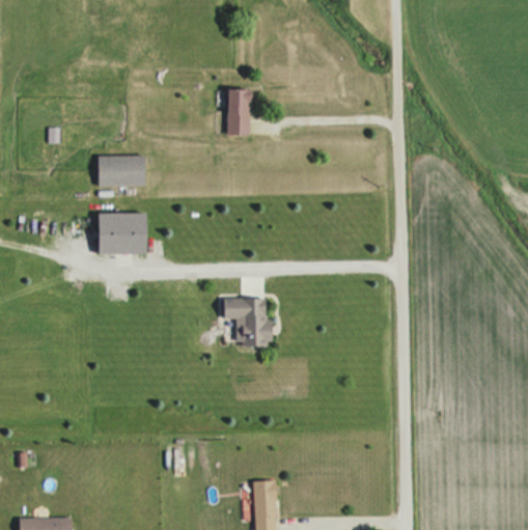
[(251,136),(251,90),(227,90),(227,136),(251,136)]
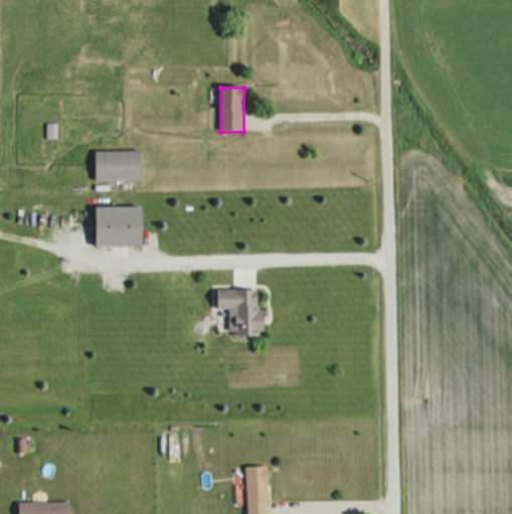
[(95,181),(141,181),(141,151),(95,151),(95,181)]
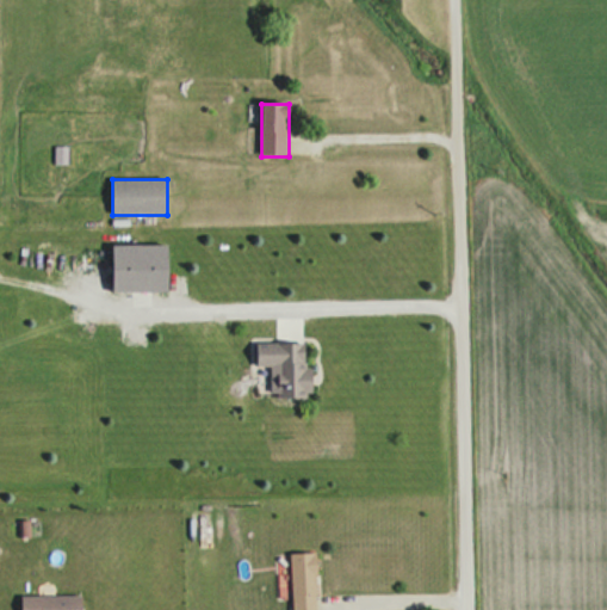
[(115,293),(172,293),(172,246),(115,246),(115,293)]
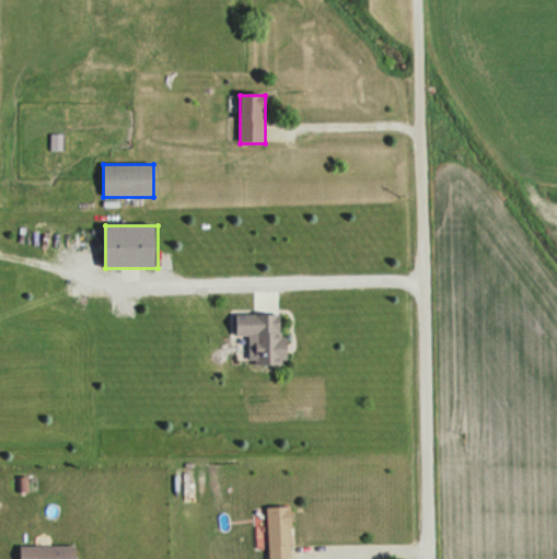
[(234,336),(251,336),(250,363),(288,363),(288,314),(234,314),(234,336)]
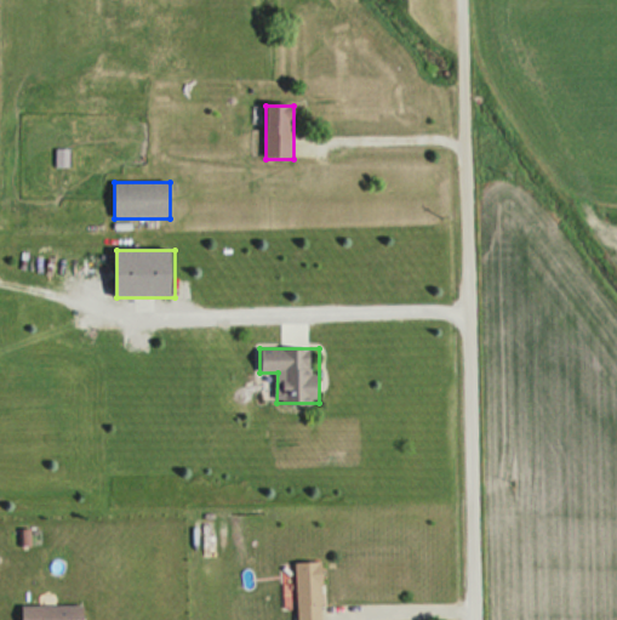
[(323,619),(323,563),(296,563),(296,619),(323,619)]
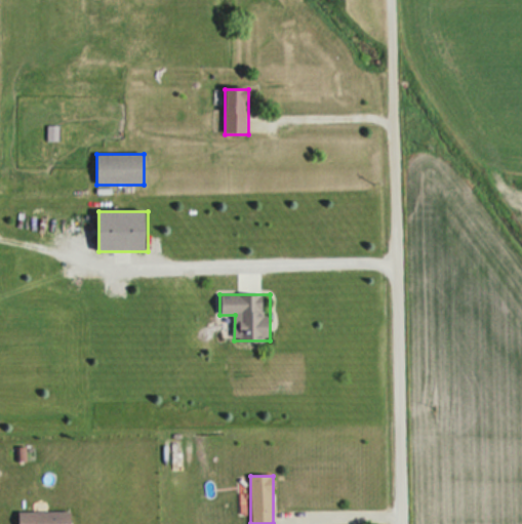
[(71,523),(72,512),(18,512),(17,523),(71,523)]
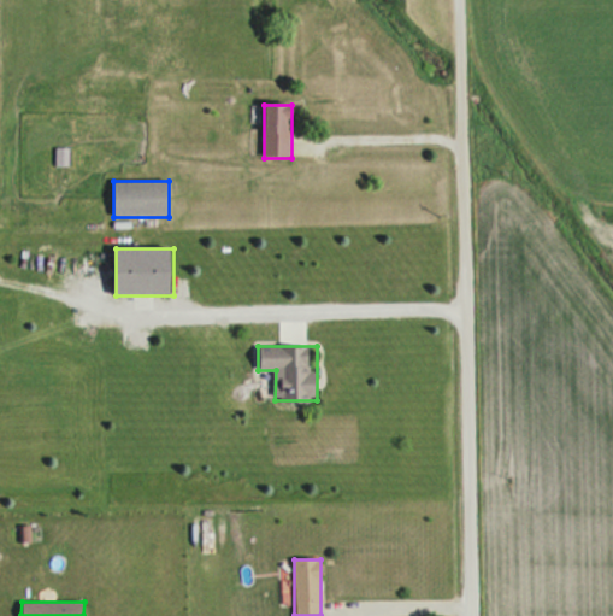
All buildings are outlined.
